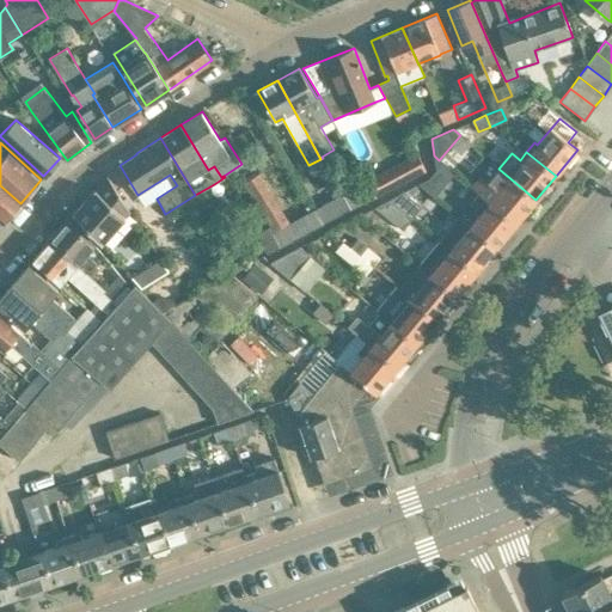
[(418,153),(396,165),(367,181),(367,182),(366,183),(373,197),(375,196),(375,197),(427,170),(418,153)]
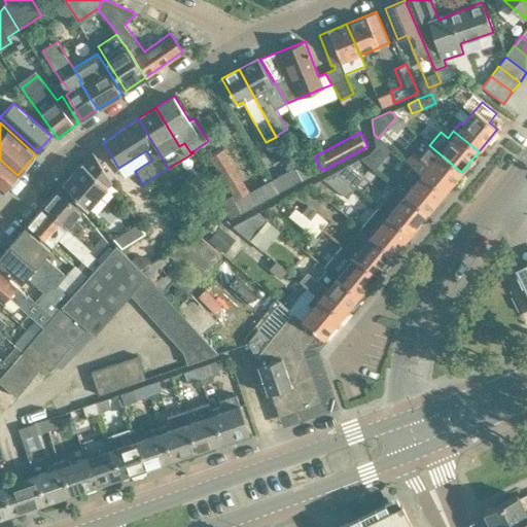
[(444,194),(461,172),(429,145),(421,155),(414,150),(407,160),(413,166),(422,173),(421,174),(444,194)]
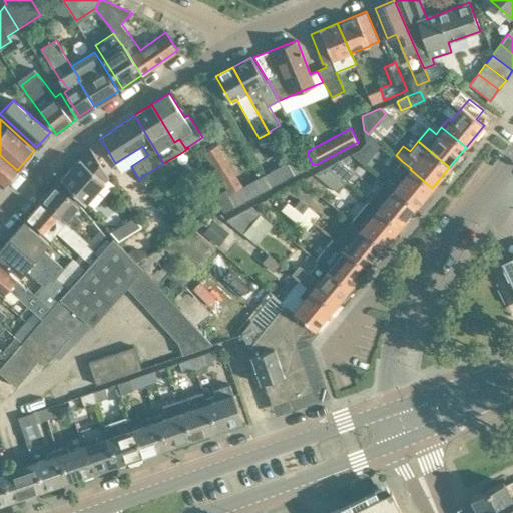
[(360,149),(351,154),(364,164),(372,153),(363,145),(360,149)]
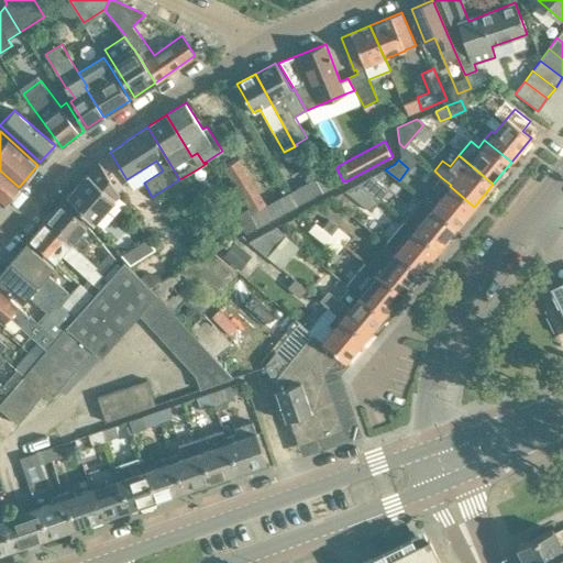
[(121,195),(100,162),(68,197),(95,224),(121,195)]
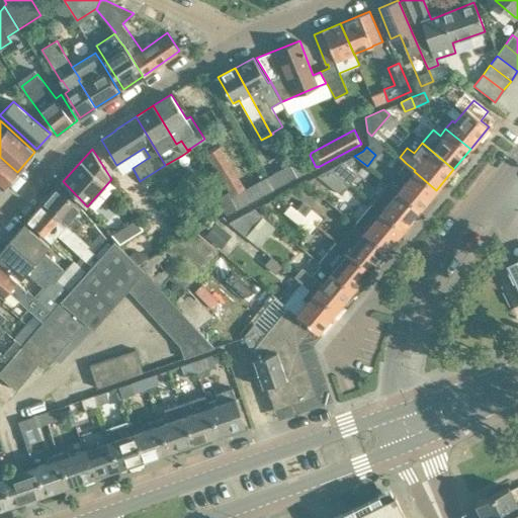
[(294,178),(316,167),(310,155),(287,166),(294,178)]
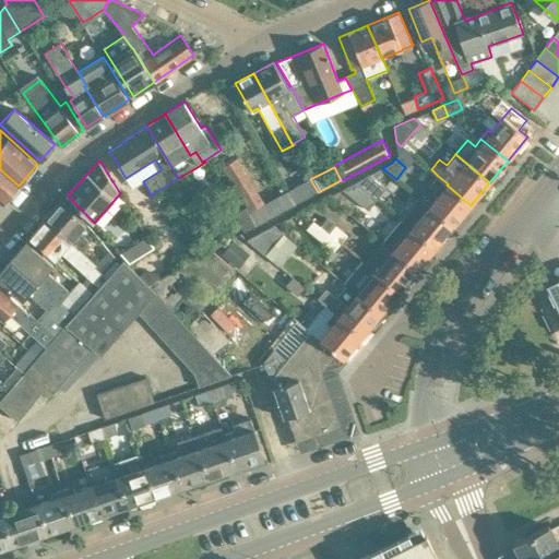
[(0,203),(1,204),(19,186),(0,169),(0,203)]
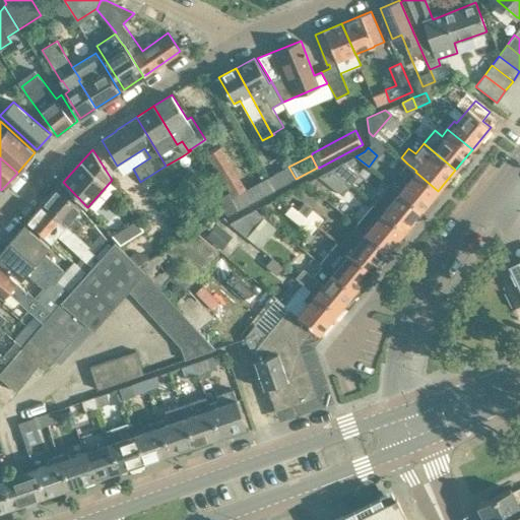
[(360,175),(344,163),(329,171),(349,187),(360,175)]
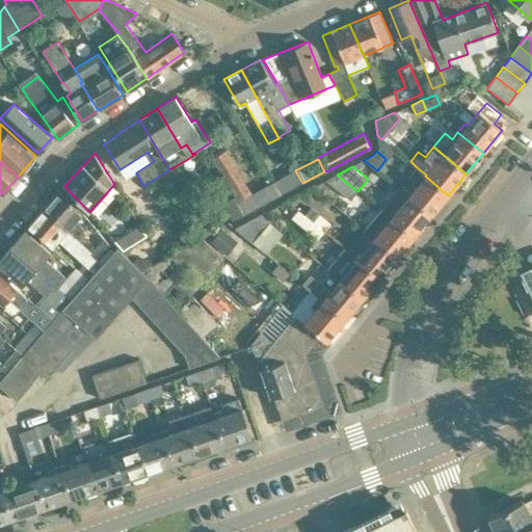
[(426,175),(417,167),(409,177),(418,185),(407,196),(431,215),(448,195),(425,176),(426,175)]
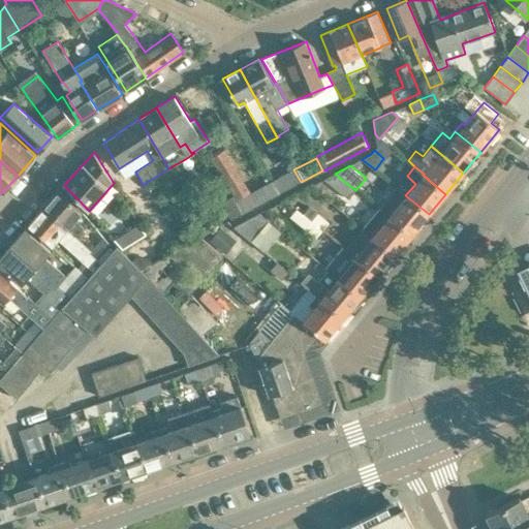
[(301,182),(293,169),(272,181),(278,194),(301,182)]
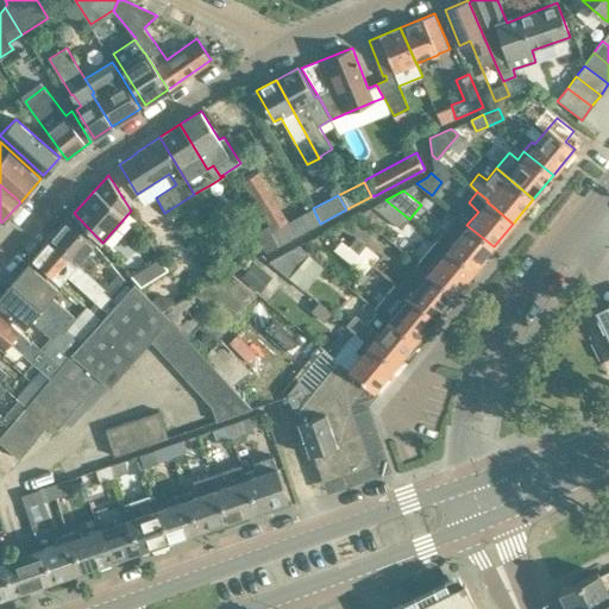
[(409,219),(385,200),(374,206),(402,228),(409,219)]
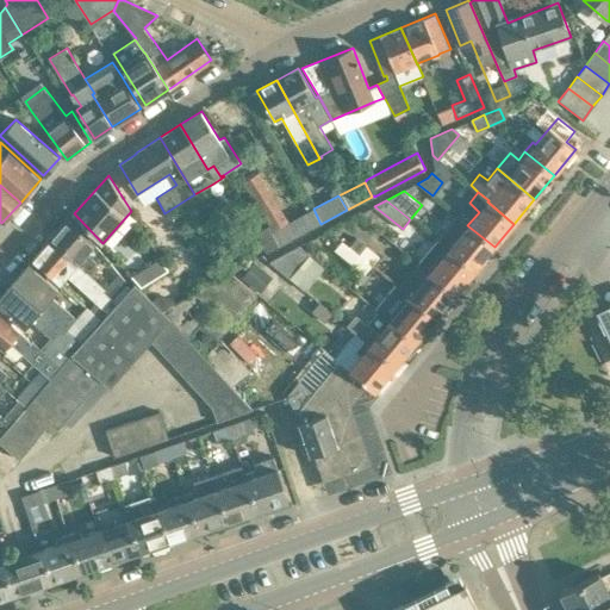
[(290,221),(271,230),(280,246),(321,224),(313,209),(290,221)]
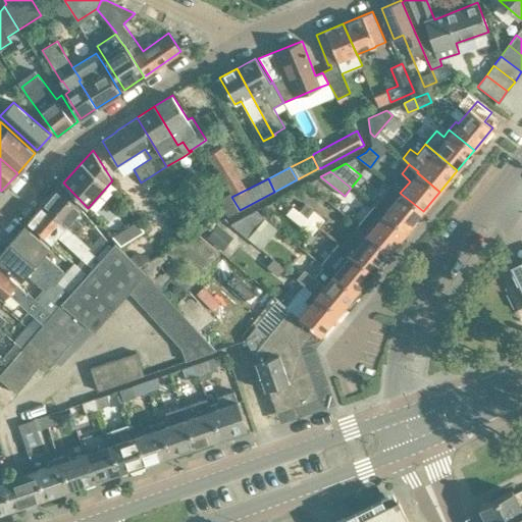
[(407,230),(423,211),(400,193),(390,186),(374,205),(384,212),(383,213),(407,230)]
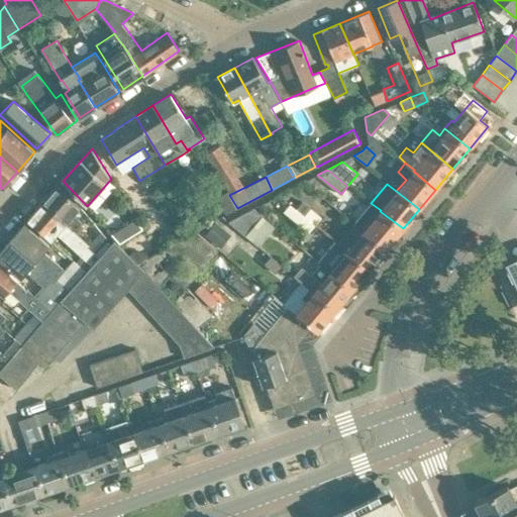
[(81,207),(57,186),(41,204),(73,231),(74,230),(82,221),(75,214),(81,207)]
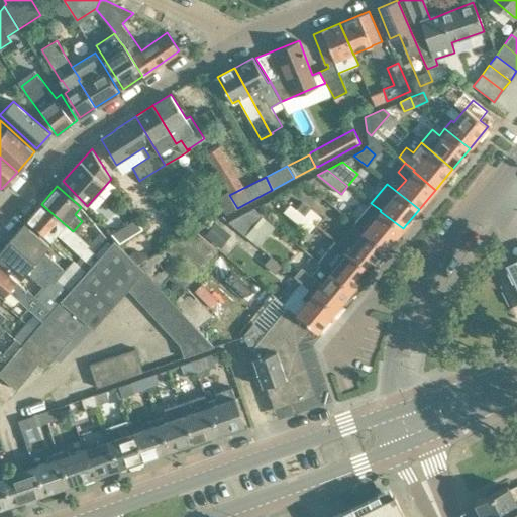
[(237,208),(226,191),(216,196),(226,214),(237,208)]
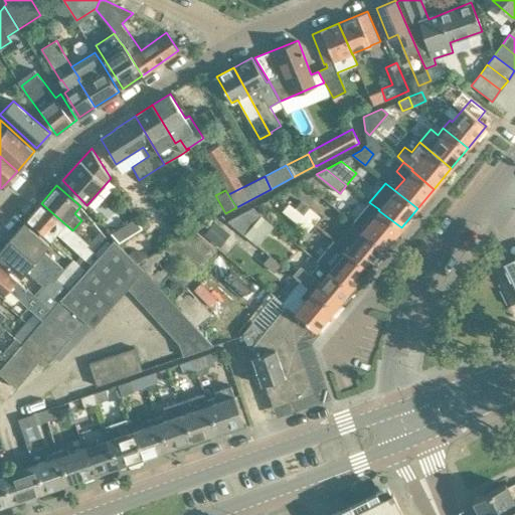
[(303,201),(296,209),(295,210),(314,225),(321,215),(303,201)]
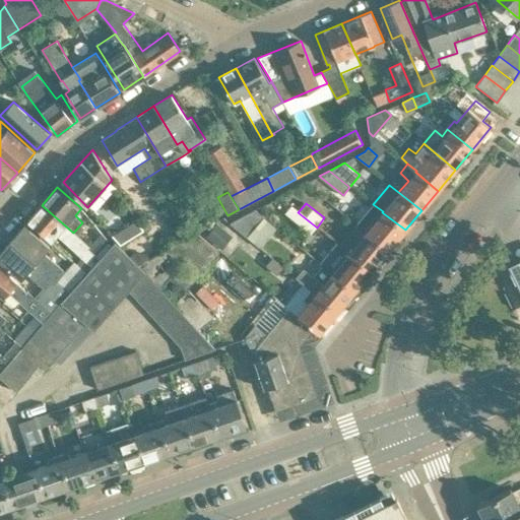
[(382,212),(383,211),(373,204),(355,224),(388,251),(405,230),(382,212)]
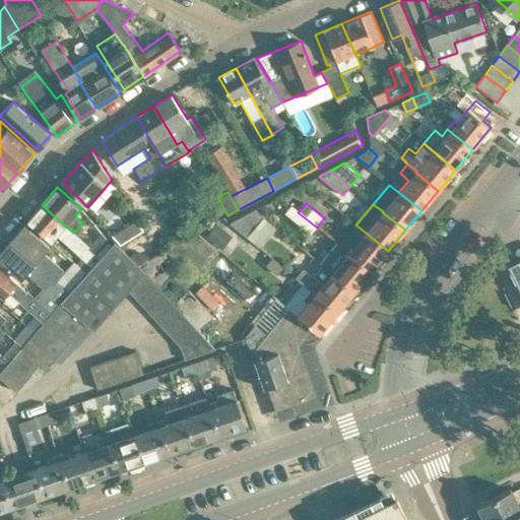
[(73,233),(42,205),(27,220),(52,242),(58,235),(91,266),(100,258),(96,255),(98,254),(88,246),(89,246),(74,232),(73,233)]
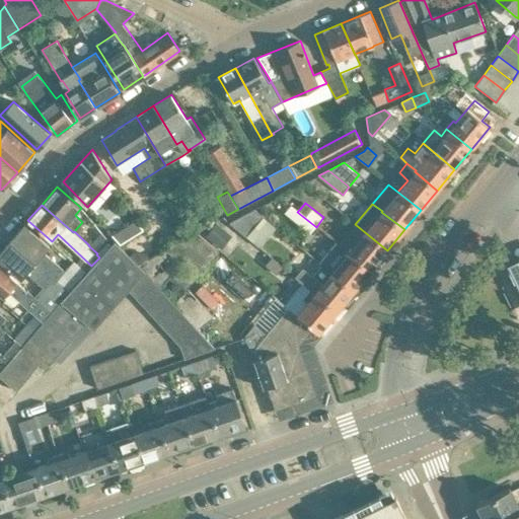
[(298,211),(291,205),(285,212),(311,234),(316,227),(297,212),(298,211)]
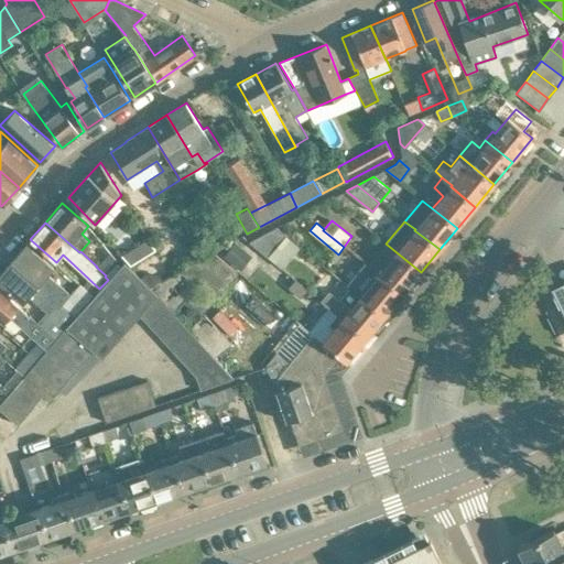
[(277,229),(249,242),(282,269),(300,247),(277,229)]
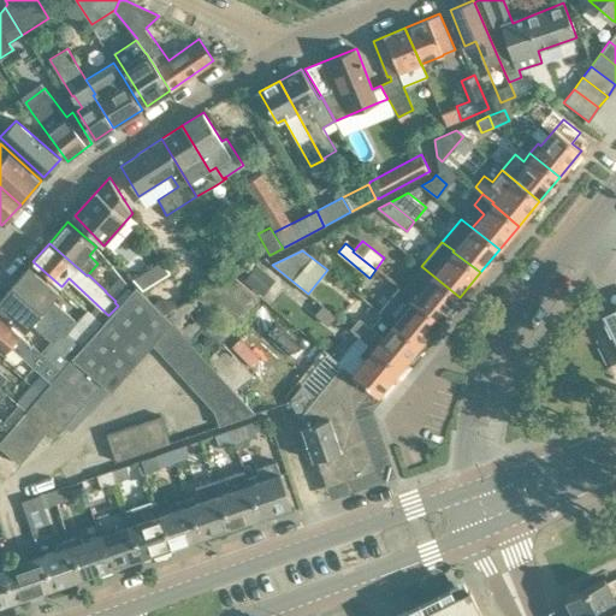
[(143,289),(170,272),(163,260),(132,278),(143,289)]
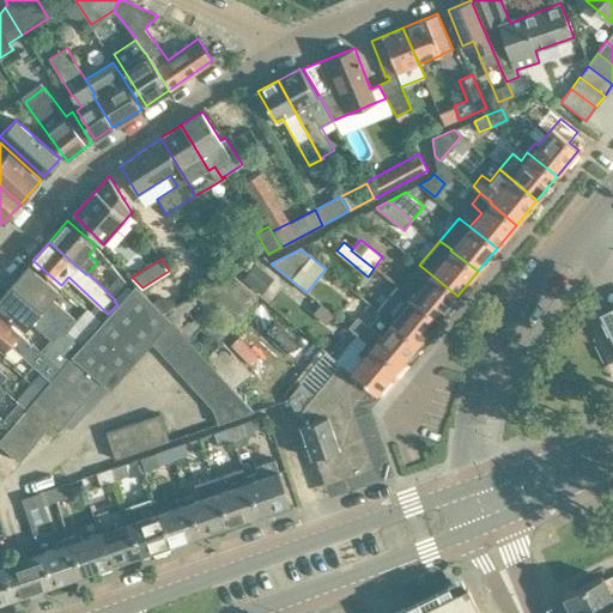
[(59,290),(30,263),(12,286),(80,346),(101,321),(86,308),(77,320),(53,298),(59,290)]
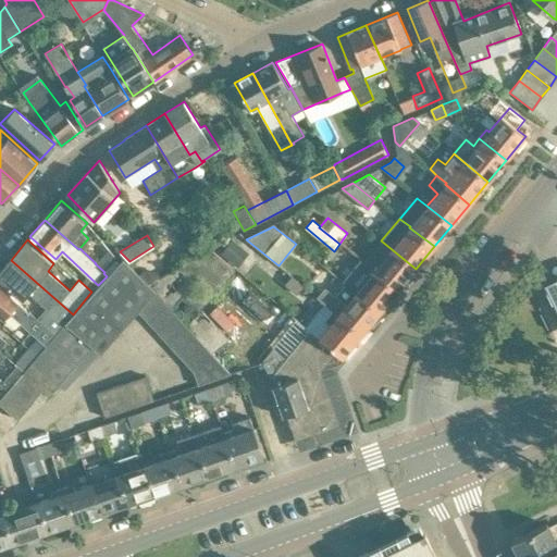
[(416,269),(381,240),(362,263),(397,291),(416,269)]
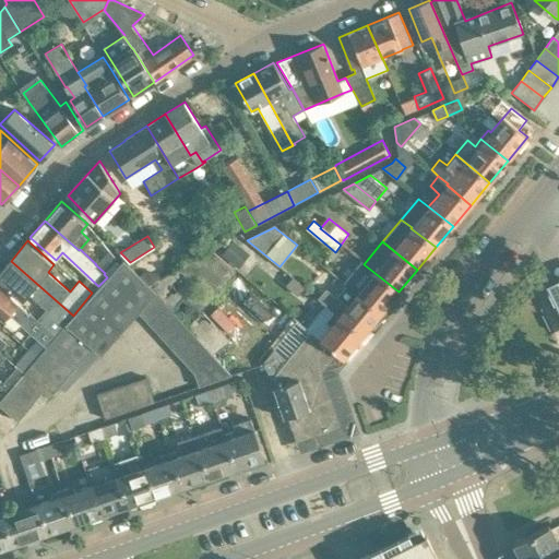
[(247,275),(259,261),(240,245),(228,259),(247,275)]
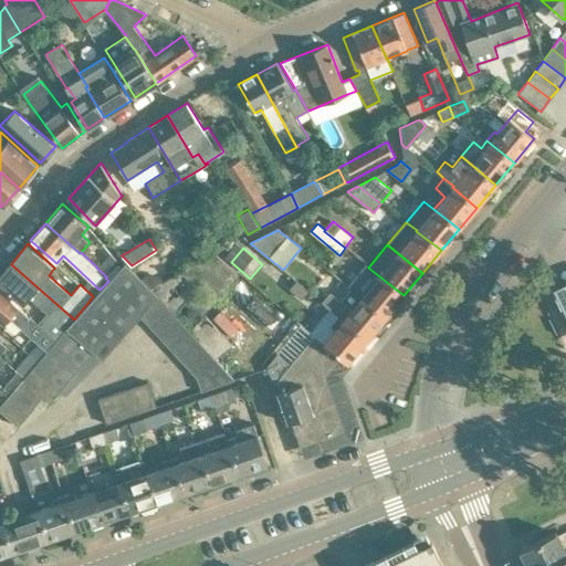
[(106,276),(118,262),(111,253),(97,268),(96,268),(106,276)]
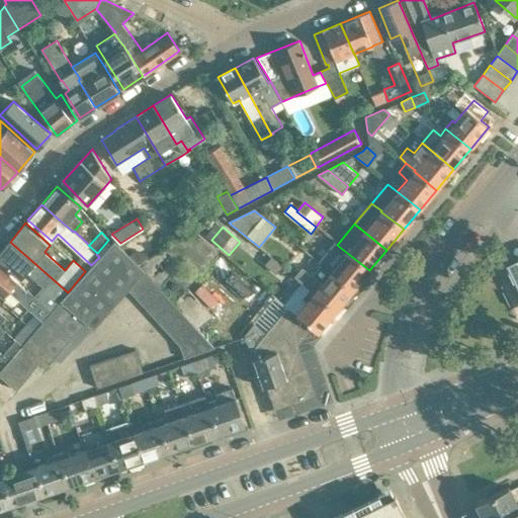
[(188,287),(220,250),(196,232),(149,258),(149,257),(136,264),(170,303),(196,330),(207,320),(213,315),(188,287)]
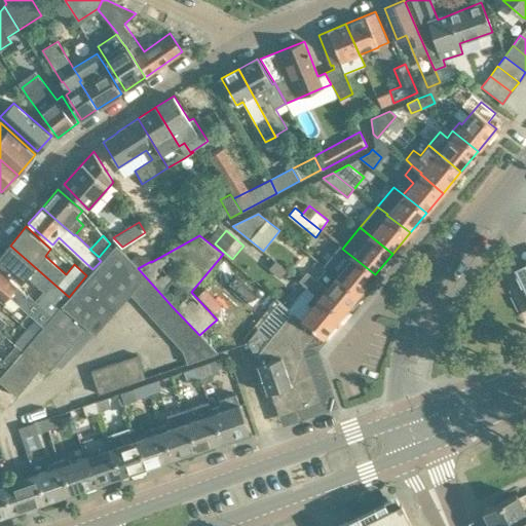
[(173,307),(138,268),(130,261),(132,260),(116,245),(102,261),(101,261),(92,269),(94,270),(87,276),(86,275),(69,297),(61,306),(85,328),(94,334),(129,294),(182,351),(186,364),(217,353),(199,335),(173,307)]
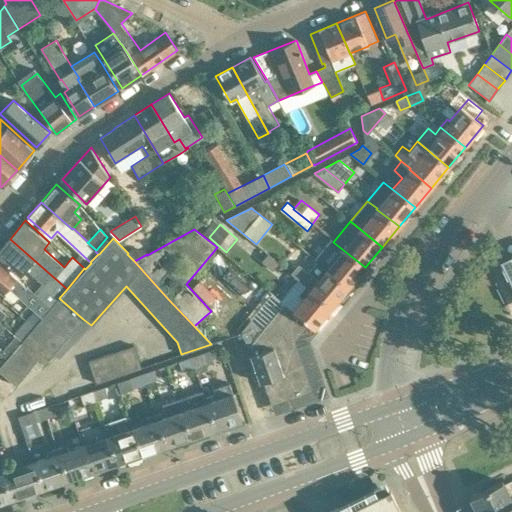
[(67,289),(10,239),(0,249),(0,257),(21,275),(26,269),(42,283),(34,292),(32,294),(50,309),(59,298),(67,289)]
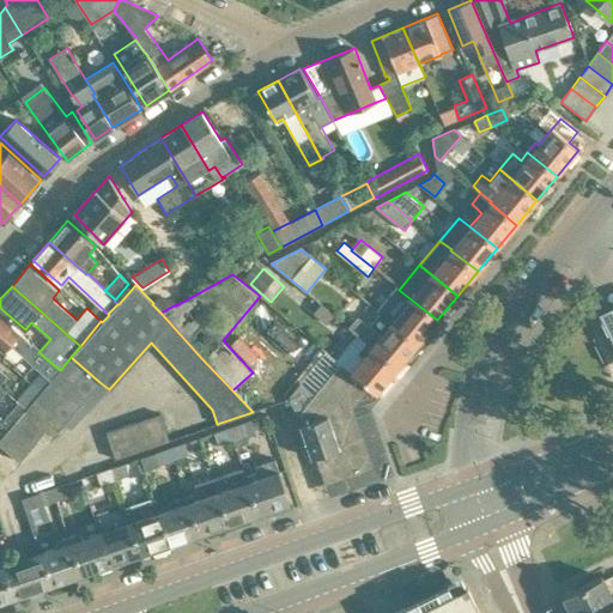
[(437,320),(399,290),(380,314),(417,344),(437,320)]
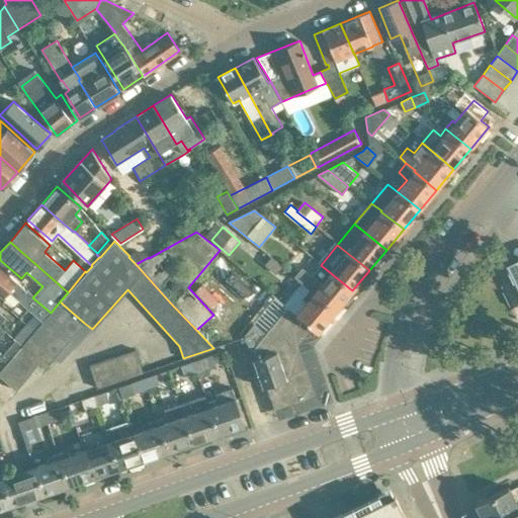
[(149,257),(146,252),(134,251),(130,256),(128,257),(136,264),(149,257)]
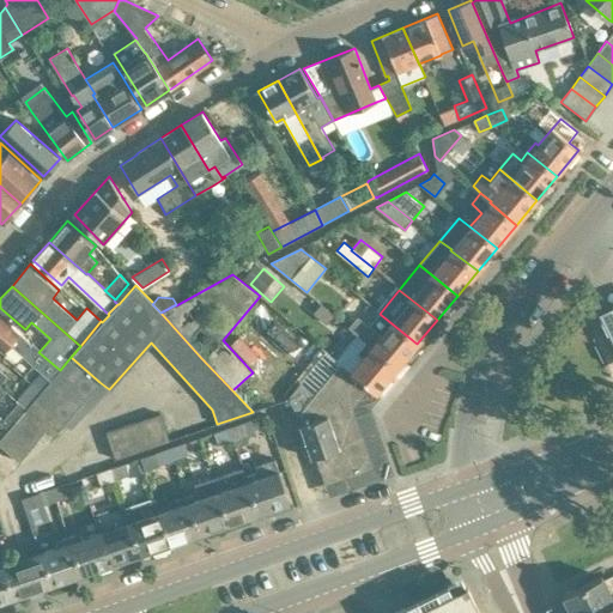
[(314,313),(326,323),(333,316),(321,304),(314,313)]
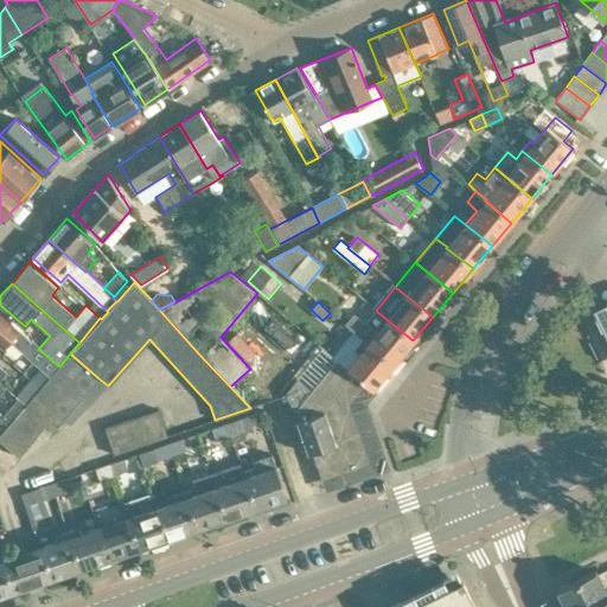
[(606,310),(595,315),(606,339),(606,310)]
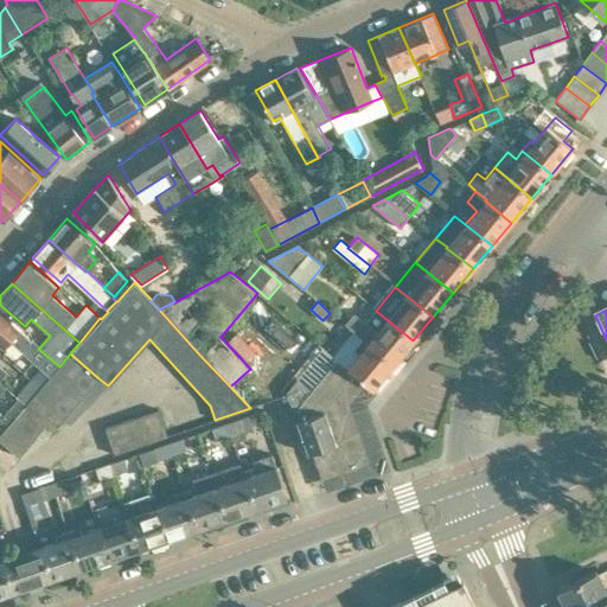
[(40,346),(0,311),(0,345),(4,350),(11,342),(40,368),(29,381),(39,390),(59,366),(38,349),(40,346)]
